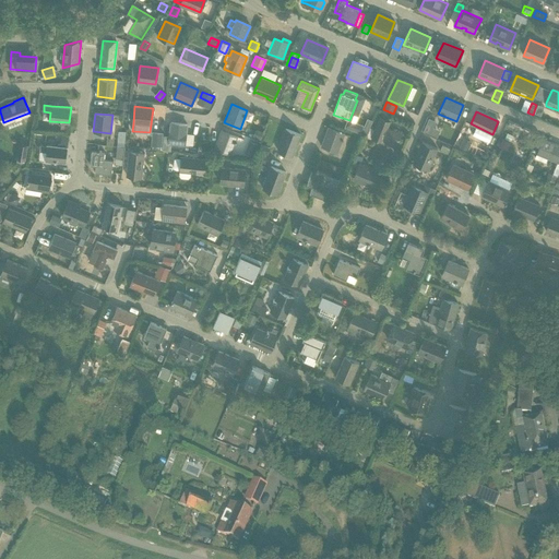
[(390,121),(380,117),(372,137),(385,142),(387,139),(397,143),(401,133),(387,128),(390,121)]
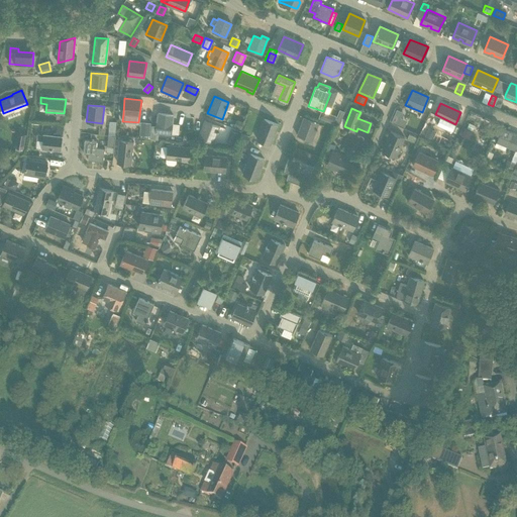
[(396,108),(391,120),(397,123),(402,111),(396,108)]
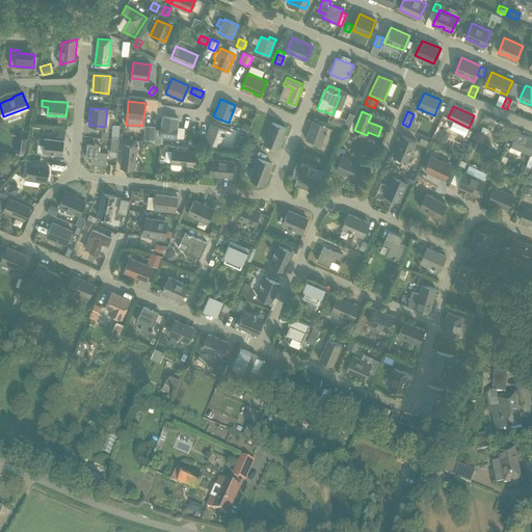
[(346,118),(343,126),(348,128),(354,114),(349,112),(347,120),(346,118)]
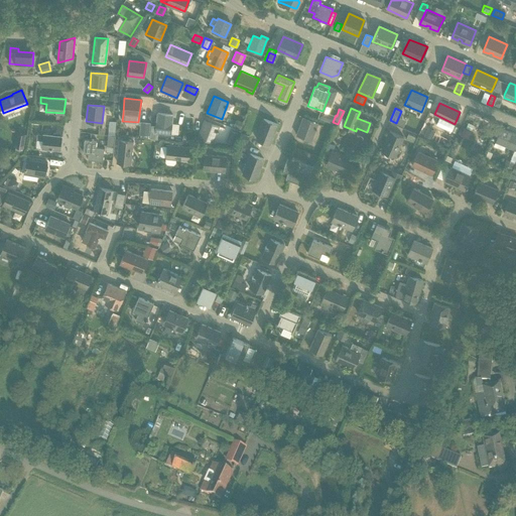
[(163,121),(163,116),(157,115),(155,133),(171,134),(173,122),(163,121)]
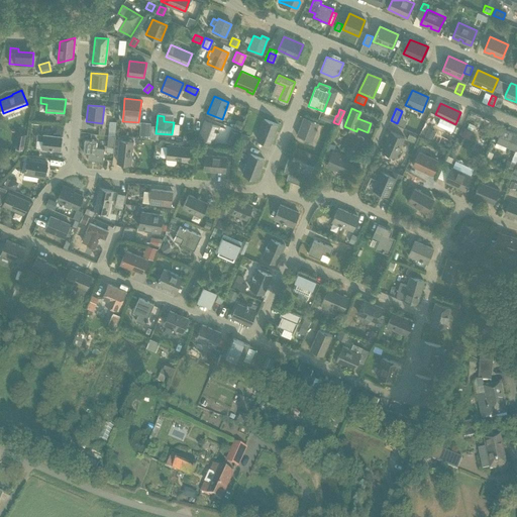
[(297,135),(306,138),(312,140),(318,124),(313,121),(303,118),(297,135)]
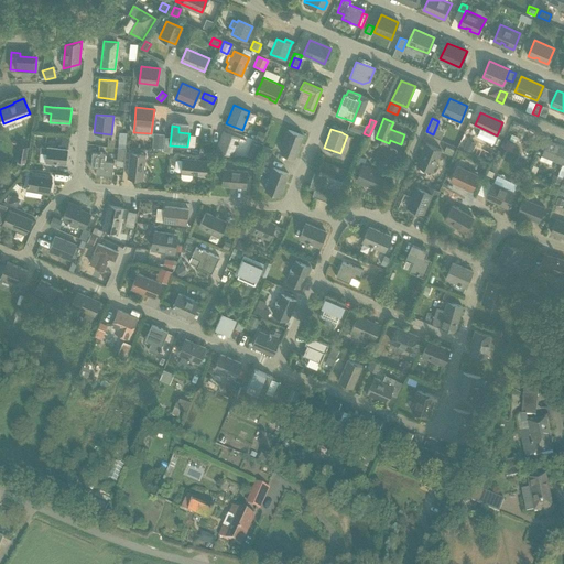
[(258,130),(255,138),(262,141),(264,133),(258,130)]
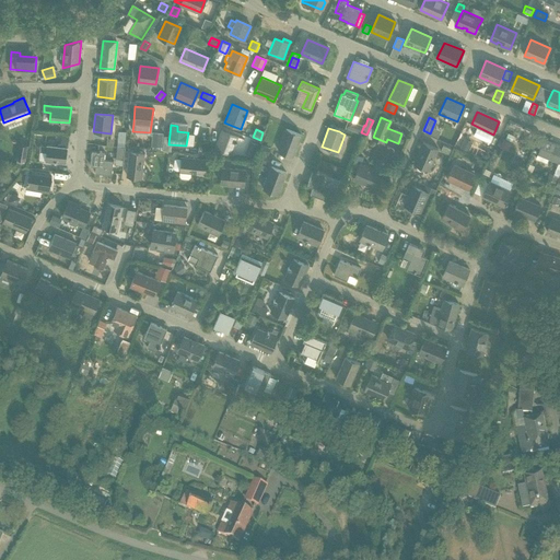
[(287,129),(278,151),(292,156),(301,135),(287,129)]
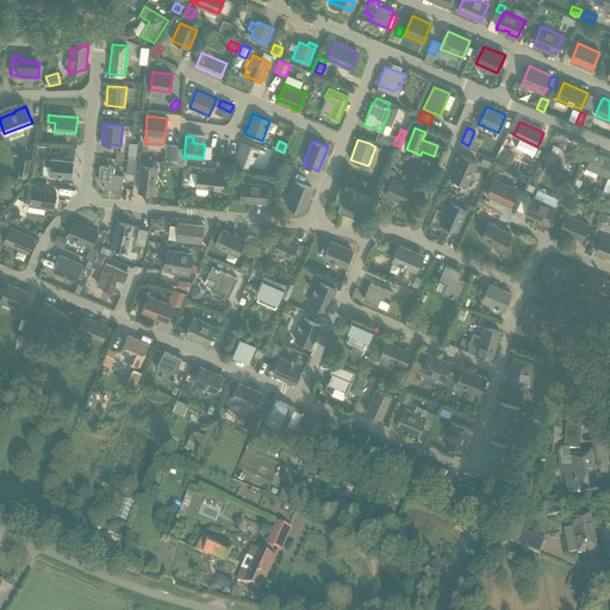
[(242,142),(234,162),(251,169),(259,149),(242,142)]
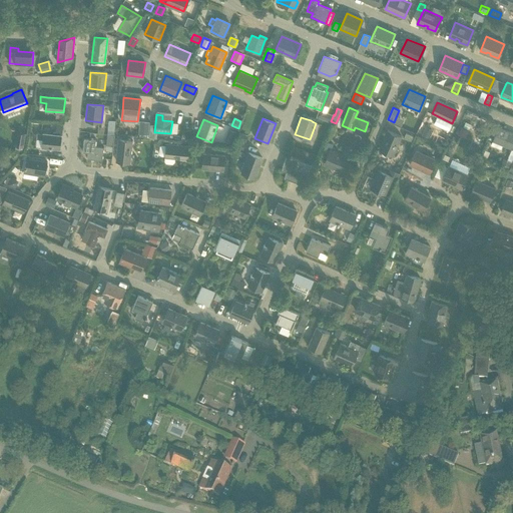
[(140,120),(139,133),(148,134),(149,121),(140,120)]
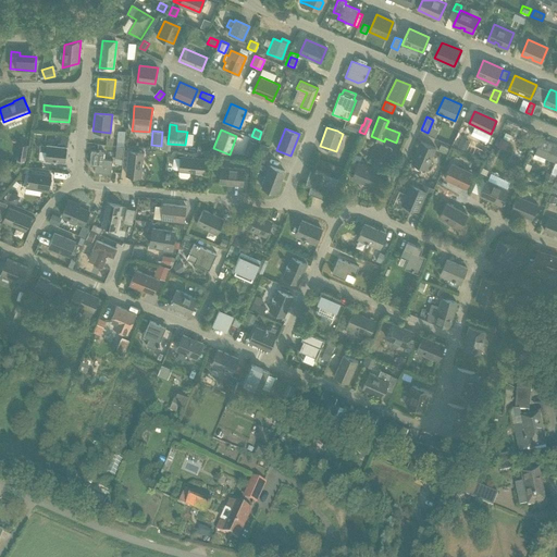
[(463,137),(457,141),(461,148),(468,144),(463,137)]
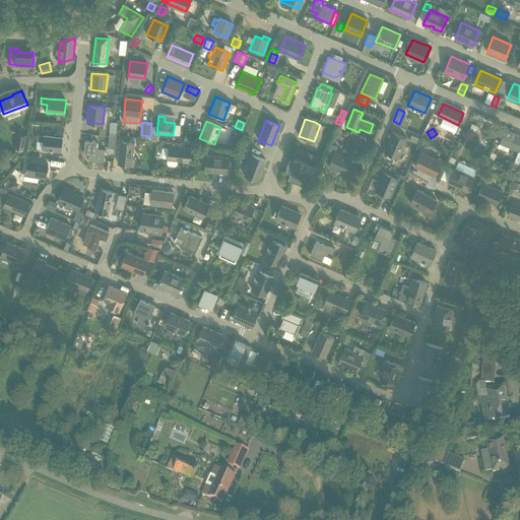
[(467,128),(464,135),(471,139),(474,131),(469,129),(467,128)]
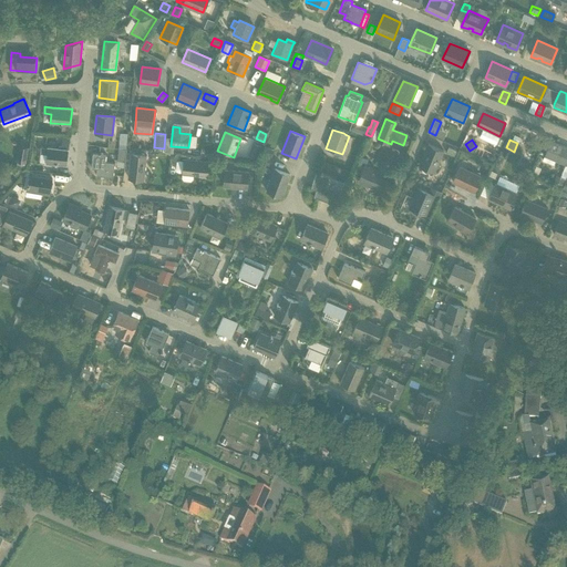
[(566,163),(566,147),(550,141),(545,155),(566,164),(566,163)]
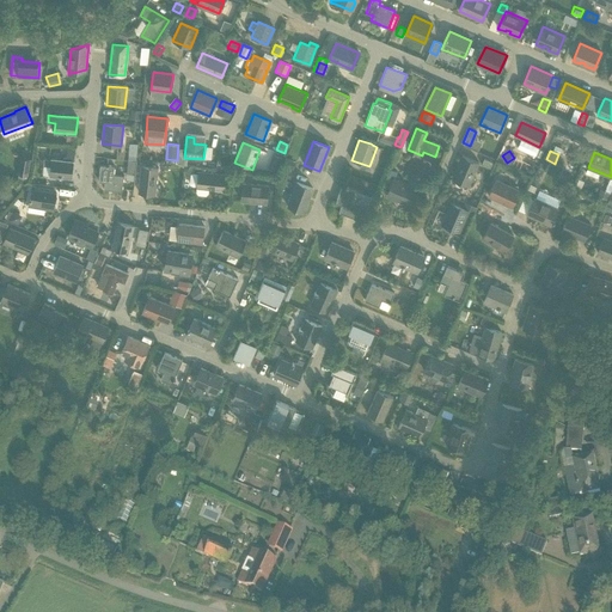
[(478,163),(463,155),(452,179),(469,187),(478,163)]
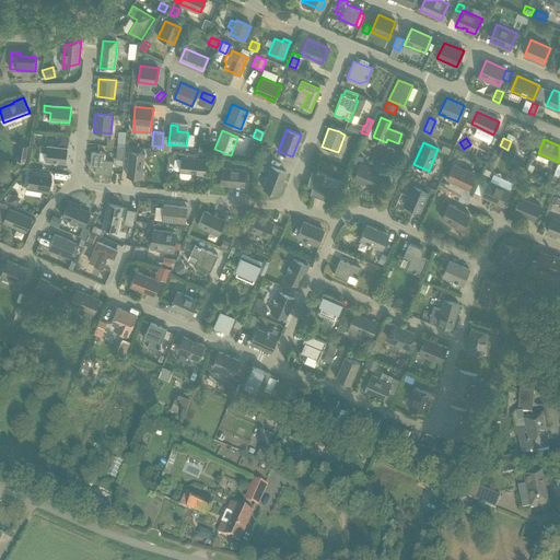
[(28,146),(19,143),(15,160),(25,161),(28,146)]
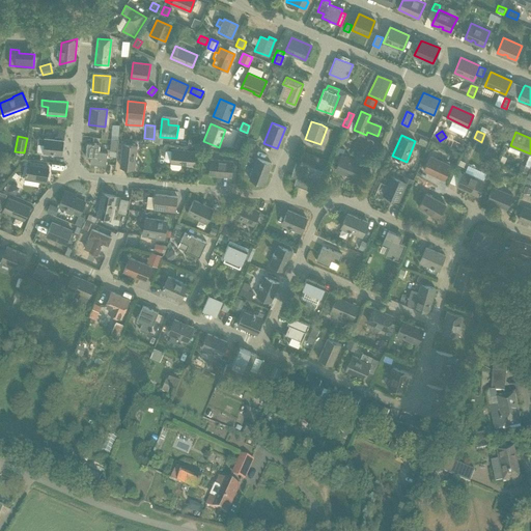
[(62,155),(63,140),(37,137),(37,143),(44,144),(44,152),(62,155)]
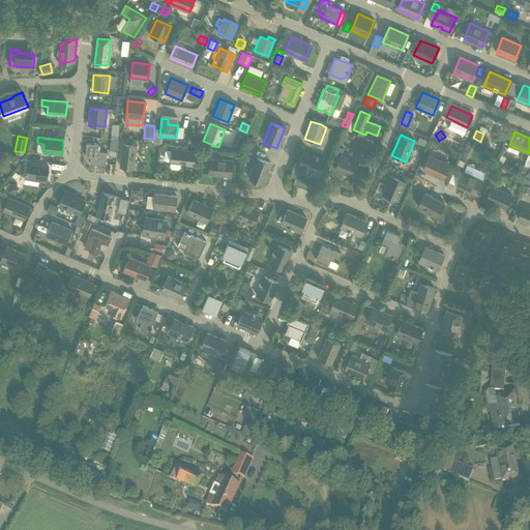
[(418,138),(416,143),(424,146),(427,141),(418,138)]
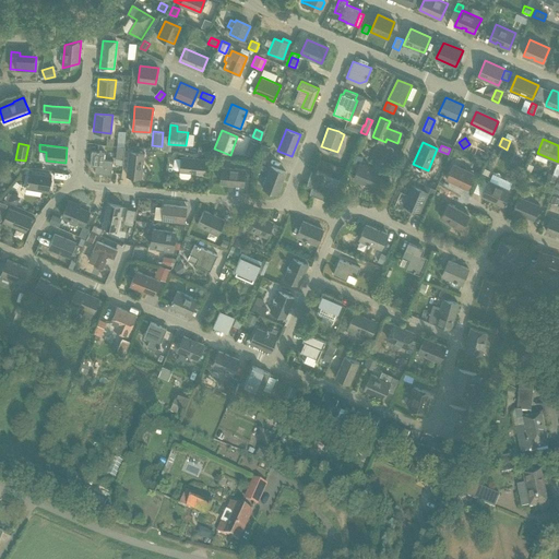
[(105,152),(92,151),(90,166),(95,166),(95,173),(111,175),(114,161),(104,159),(105,152)]
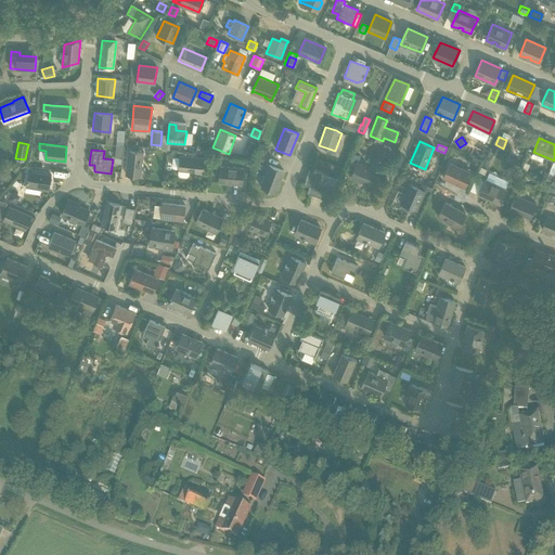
[(126,175),(140,177),(142,152),(129,151),(126,175)]
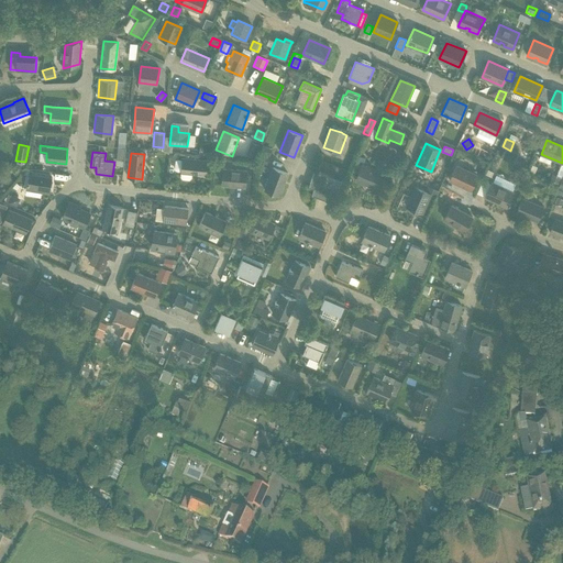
[(177,170),(180,170),(179,178),(181,179),(189,180),(191,179),(191,174),(206,175),(207,161),(183,158),(183,161),(178,159),(176,161),(175,169),(177,170)]
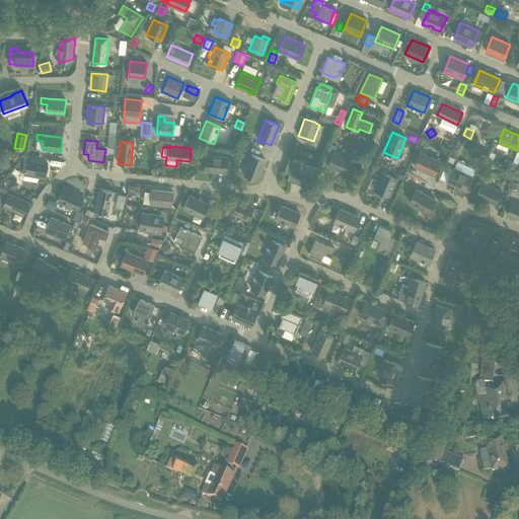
[(352,159),(335,151),(327,166),(346,173),(352,159)]
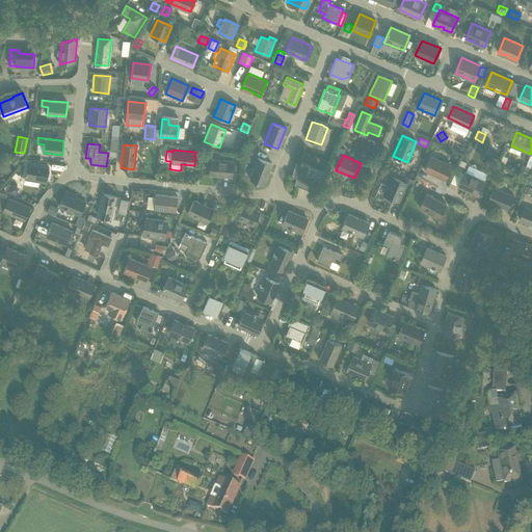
[(445,180),(449,170),(451,165),(431,156),(429,161),(424,170),(445,180)]
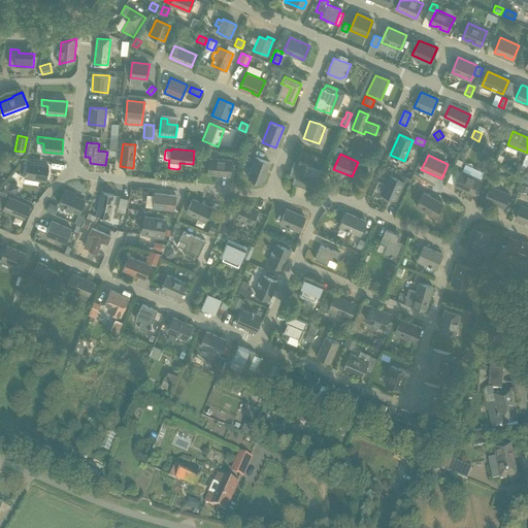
[(256,157),(248,177),(262,183),(270,163),(256,157)]
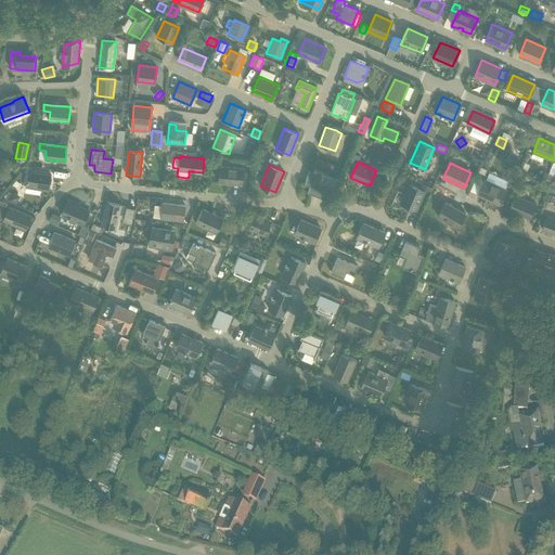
[(243,168),(220,166),(219,182),(242,184),(243,168)]
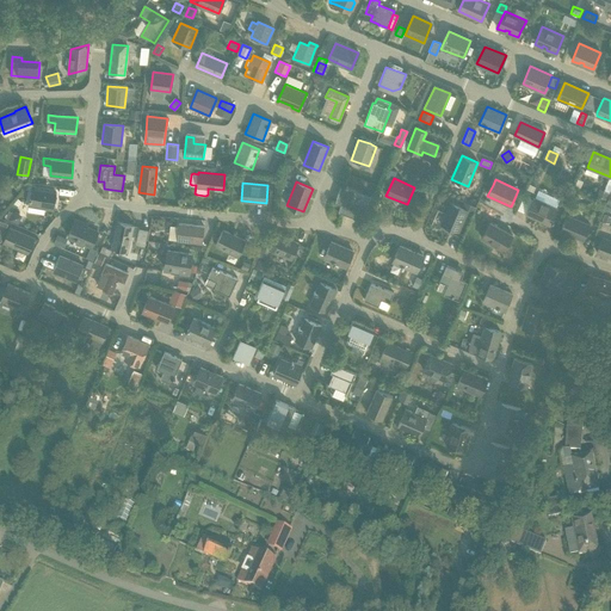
[(341,185),(334,203),(341,205),(338,211),(355,217),(359,203),(351,199),(355,191),(347,189),(349,187),(346,186),(346,187),(341,185)]
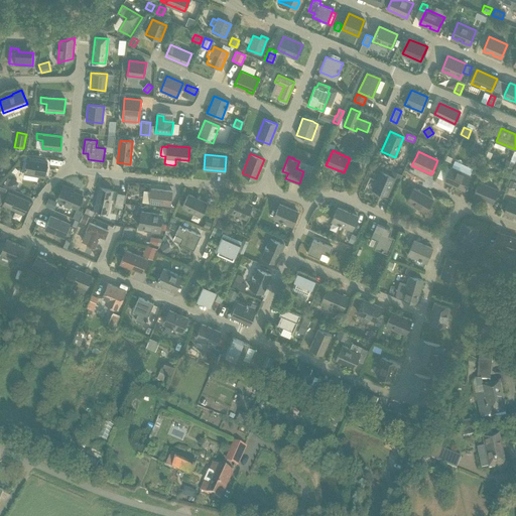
[(24,173),(45,177),(47,163),(26,159),(24,173)]
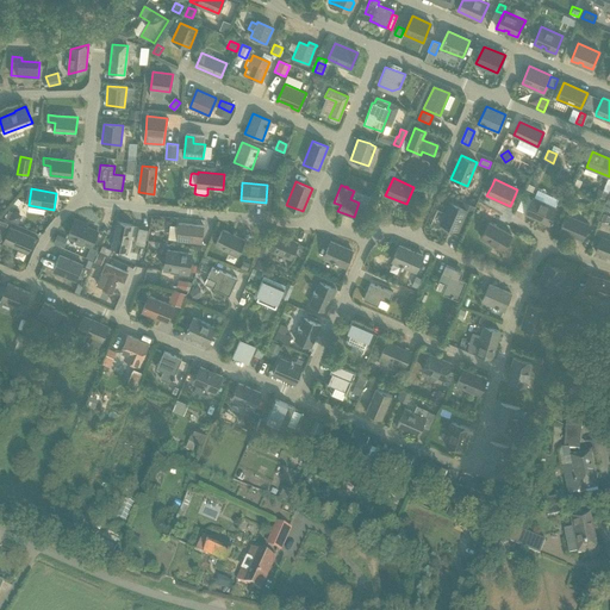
[(599,188),(596,195),(605,199),(608,192),(599,188)]
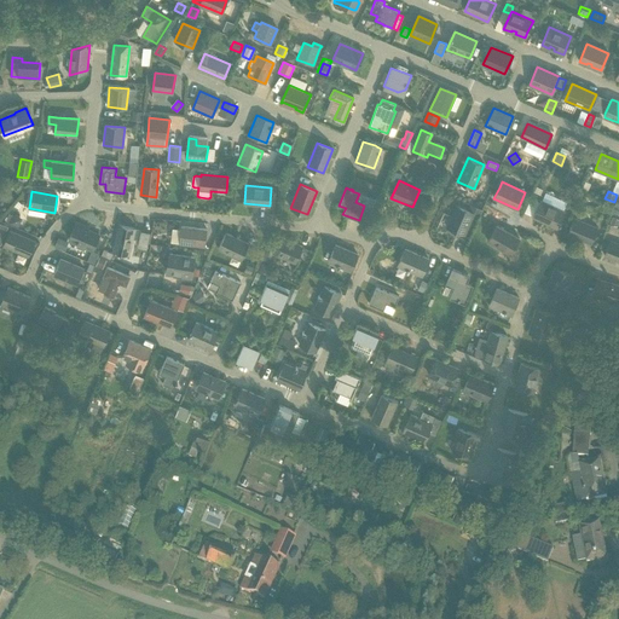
[(563,212),(541,200),(533,217),(556,227),(559,223),(560,224),(561,221),(560,221),(563,212)]
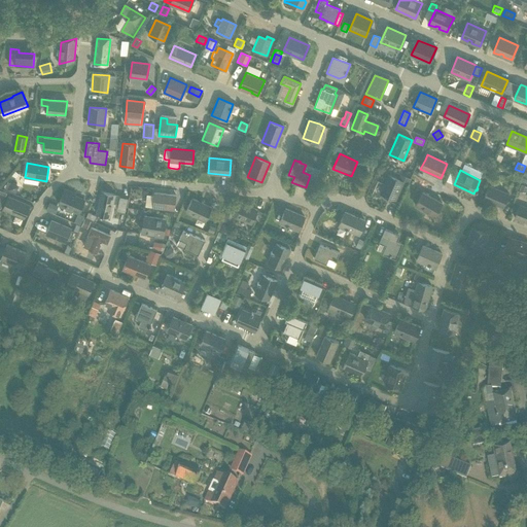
[(380,192),(395,200),(403,181),(388,175),(380,192)]
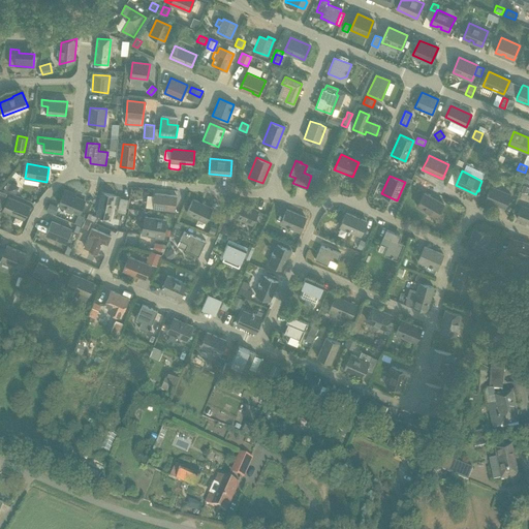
[(7,182),(4,188),(16,193),(19,186),(11,183),(11,184),(7,182)]
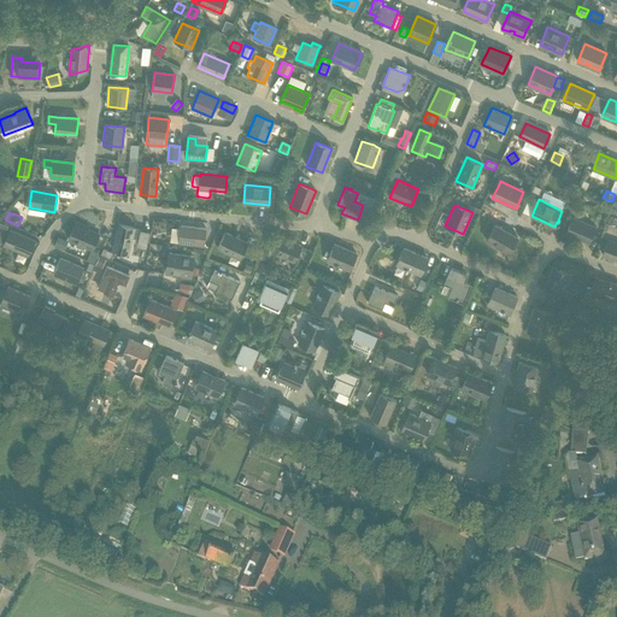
[(589,242),(595,227),(571,217),(565,233),(589,242)]
